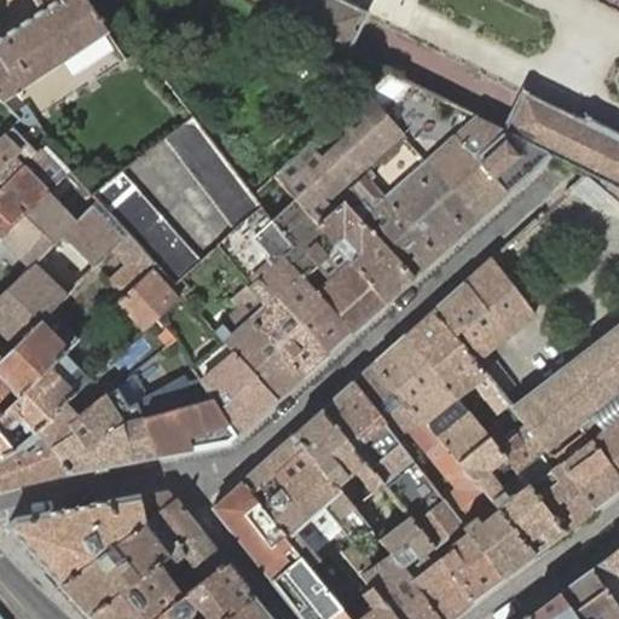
[(34,0),(41,9),(28,18),(0,35),(0,99),(1,102),(106,33),(84,0),(34,0)]
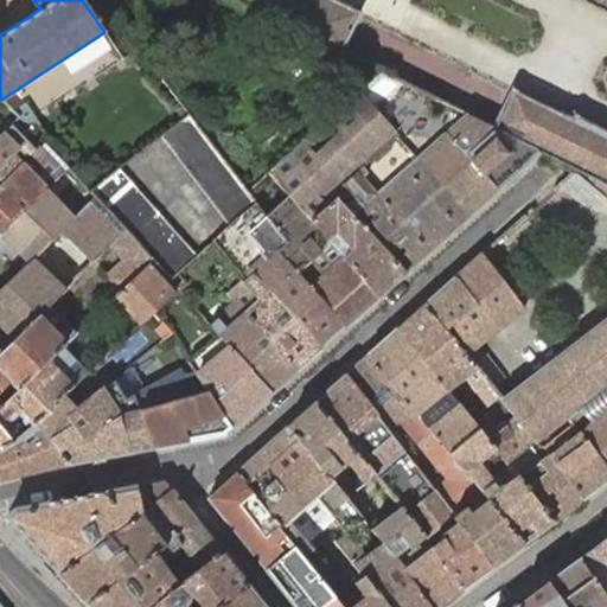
[(82,0),(104,32),(117,51),(128,44),(133,52),(140,49),(145,46),(139,38),(135,40),(108,0),(82,0)]
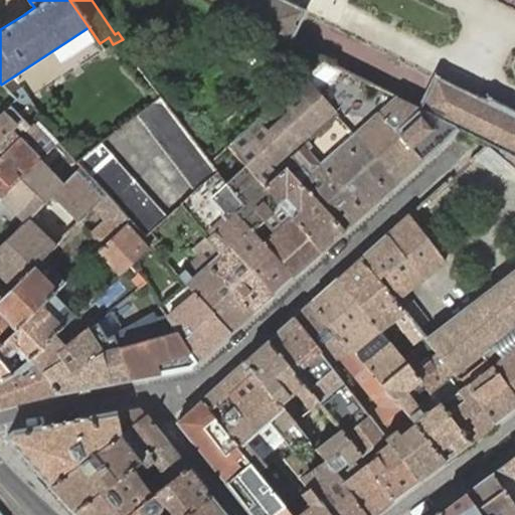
[(197,0),(286,44),(305,10),(284,0),(197,0)]
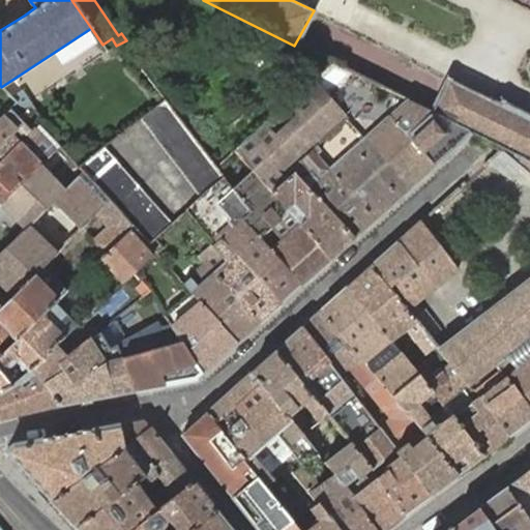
[(108,52),(116,46),(112,38),(102,45),(108,52)]
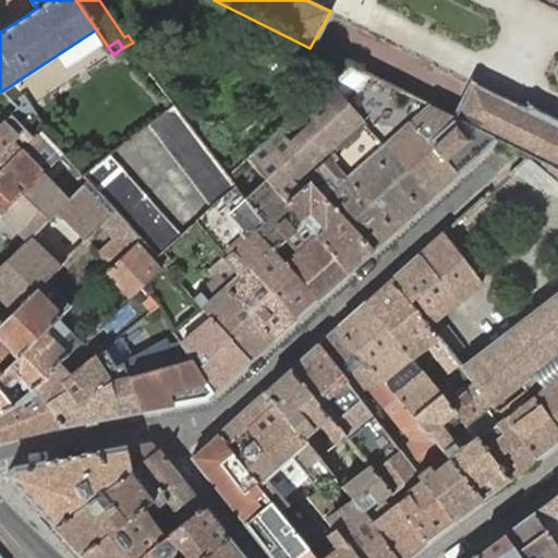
[(340,61),(310,48),(303,61),(334,75),(340,61)]
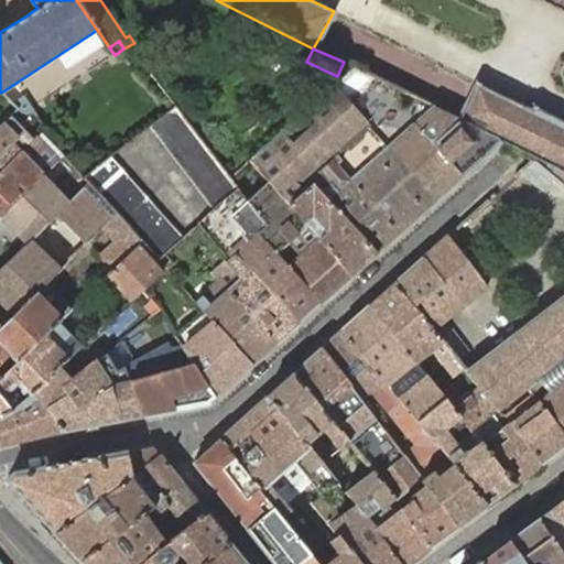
[(563,171),(563,121),(532,105),(530,109),(476,82),(458,119),(501,141),(533,156),(563,171)]
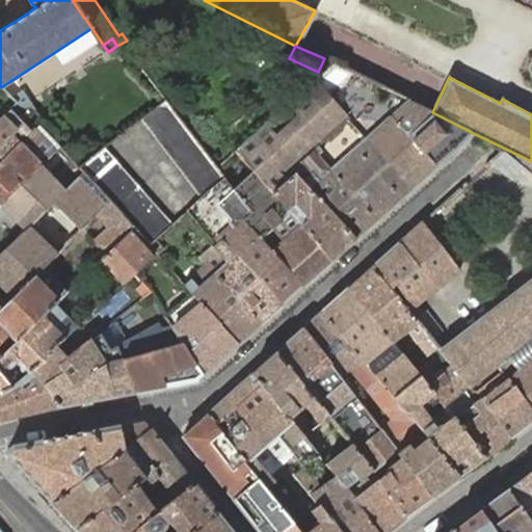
[(350,116),(318,78),(236,152),(253,171),(271,193),(292,216),(303,230),(331,260),(343,249),(354,239),(381,215),(408,190),(435,166),(473,133),(432,112),(411,102),(392,118),(370,138),(335,169),(316,149),(350,116)]
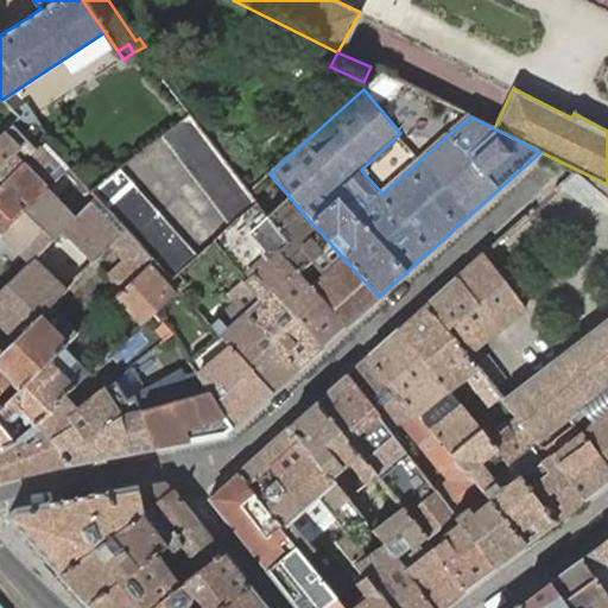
[(13,111),(27,124),(27,119),(30,122),(31,122),(31,124),(32,124),(32,125),(32,130),(42,139),(45,134),(45,131),(38,121),(36,116),(25,102),(13,111)]
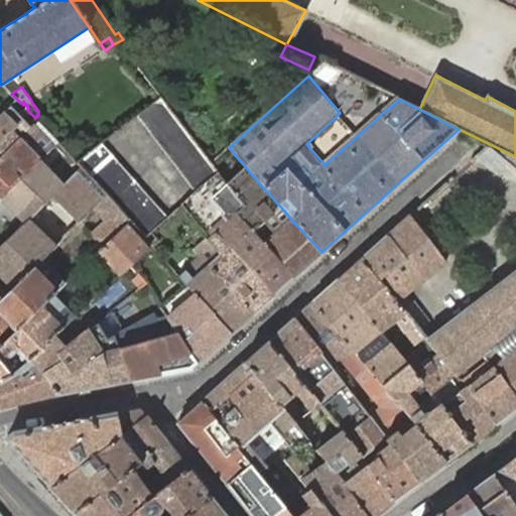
[(218,172),(210,162),(160,97),(136,115),(194,190),(181,204),(209,237),(215,232),(229,248),(272,295),(293,277),(266,247),(254,234),(236,215),(244,206),(228,186),(226,182),(218,172)]
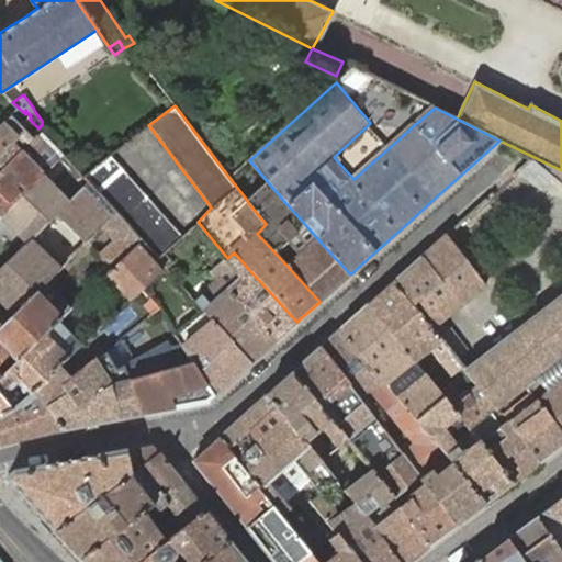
[(0,170),(1,170),(35,136),(26,126),(17,136),(2,123),(0,124),(0,170)]
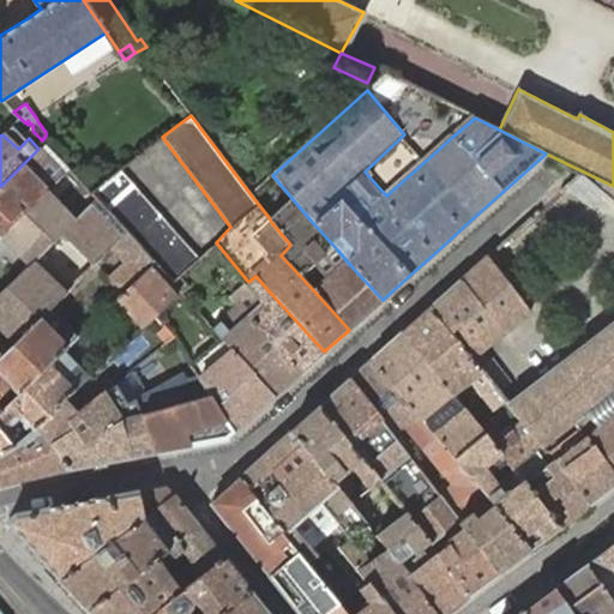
[(0,234),(1,236),(64,174),(38,149),(1,186),(0,186),(0,234)]
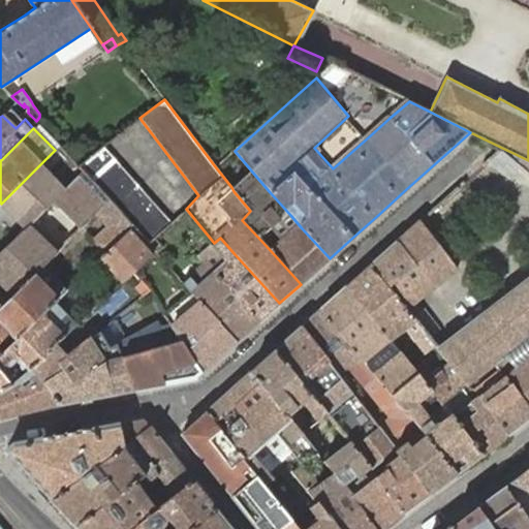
[(503,376),(528,410),(528,160),(500,147),(497,150),(528,176),(528,276),(437,347),(437,348),(448,363),(466,383),(471,387),(479,381),(475,376),(490,365),(498,368),(503,376)]
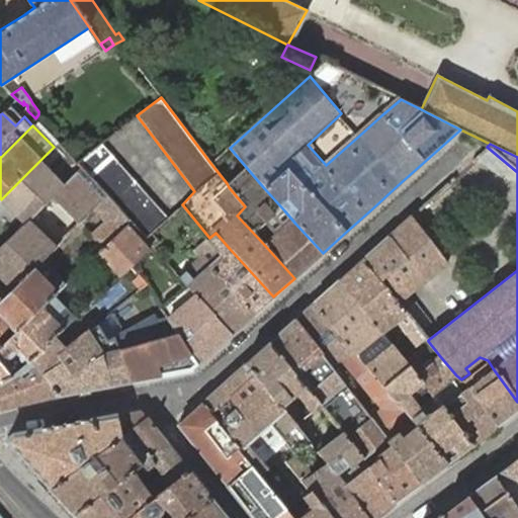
[(158,227),(167,219),(100,145),(76,163),(81,168),(106,195),(107,194),(118,207),(119,209),(131,223),(145,238),(151,233),(158,227)]
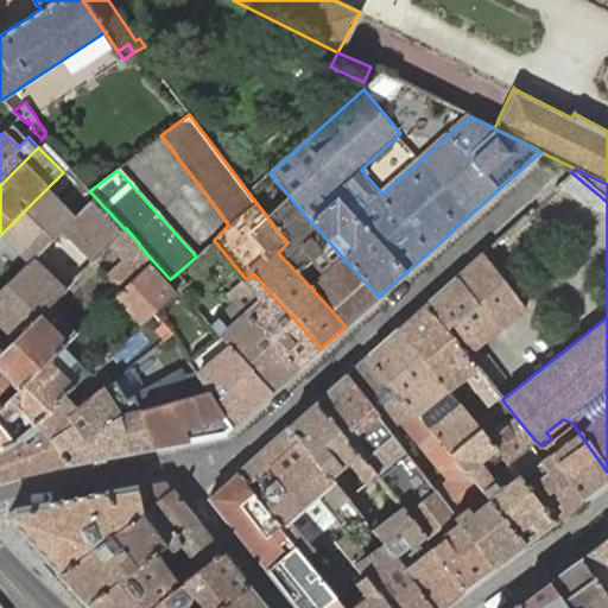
[(52,239),(90,201),(63,172),(1,234),(1,235),(0,235),(0,291),(29,263),(52,239)]
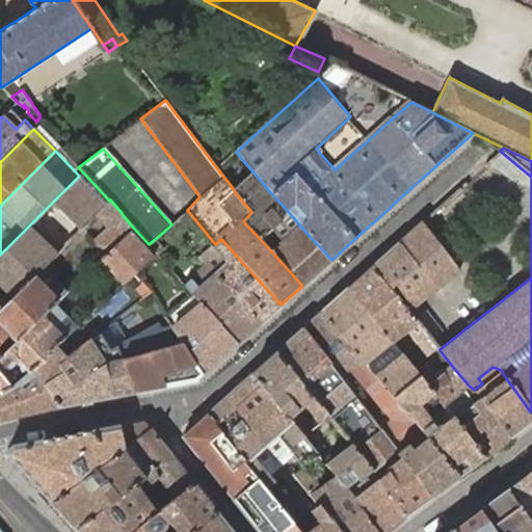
[(271,193),(253,171),(233,188),(235,192),(251,212),(243,221),(262,241),(292,216),(271,193)]
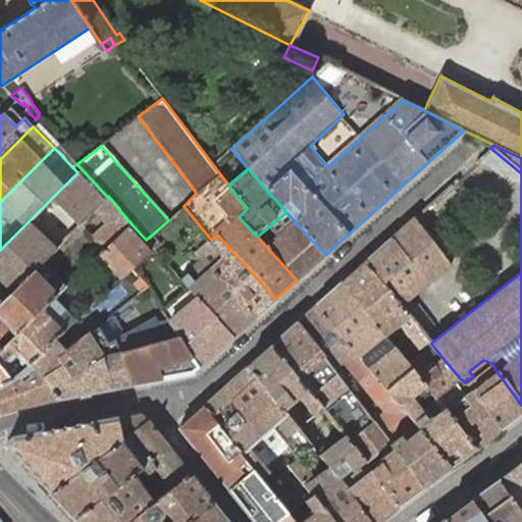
[(96,208),(107,197),(82,169),(77,172),(45,205),(24,225),(0,250),(0,303),(1,302),(12,290),(40,263),(96,208)]
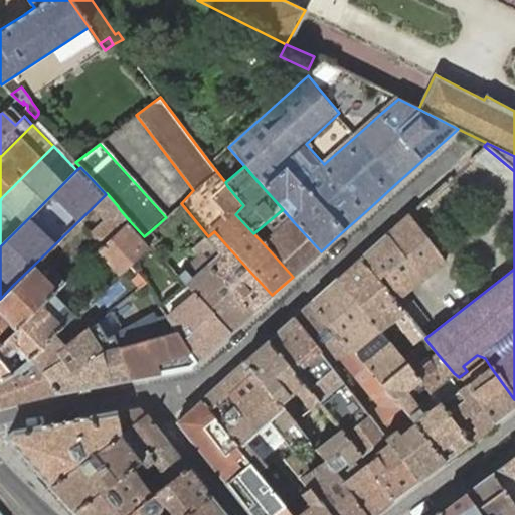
[(126,225),(130,221),(119,208),(118,206),(107,193),(106,194),(95,205),(108,220),(93,235),(104,246),(126,225)]
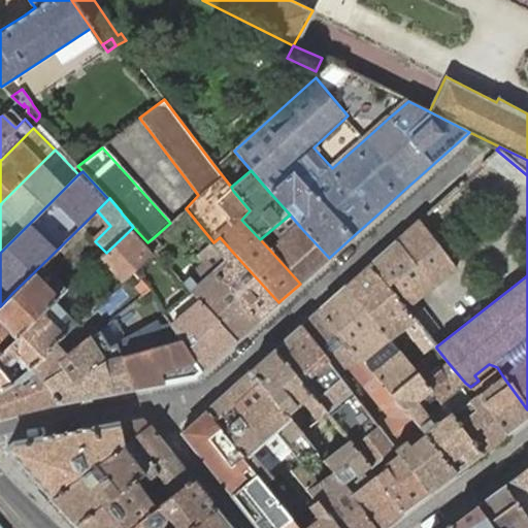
[(272,253),(301,228),(290,215),(260,239),(272,253)]
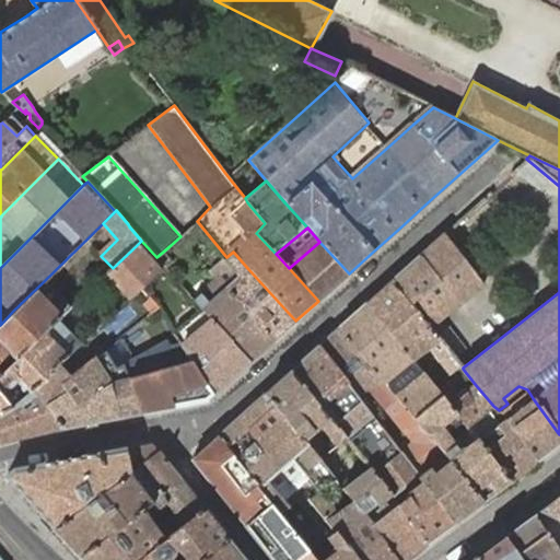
[(443,233),(391,280),(428,326),(483,282),(443,233)]
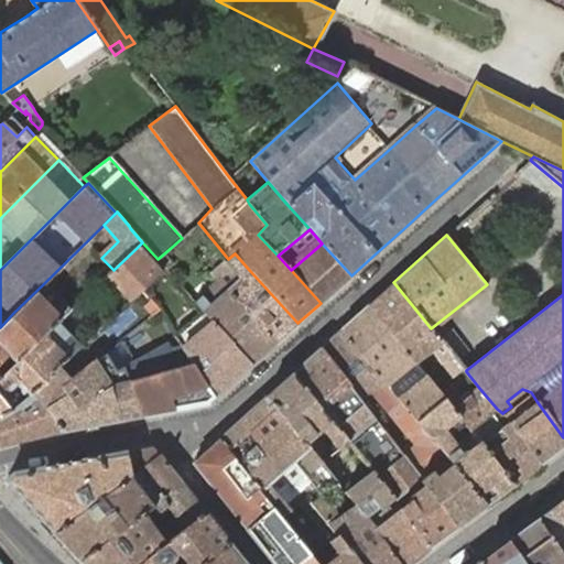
[(321,303),(351,275),(322,243),(291,270),(321,303)]
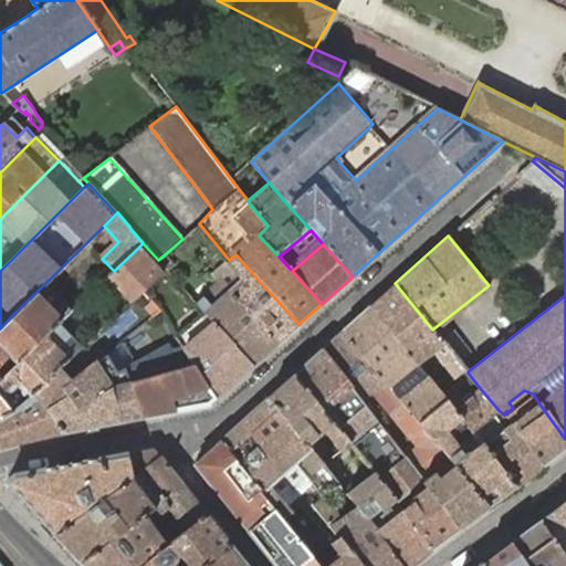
[(161,274),(138,248),(114,271),(107,275),(130,302),(133,300),(143,291),(149,285),(161,274)]
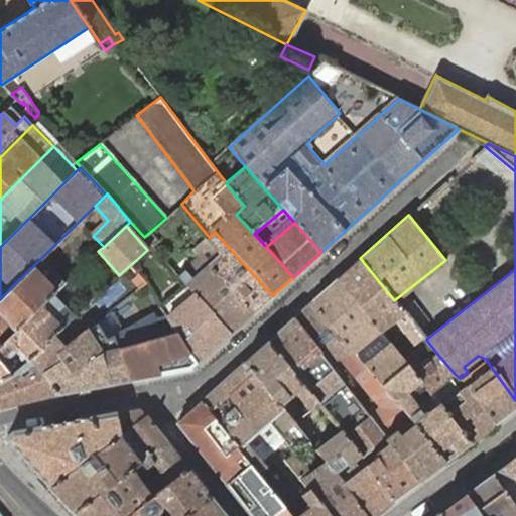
[(157,241),(150,232),(144,237),(152,245),(152,246),(157,241)]
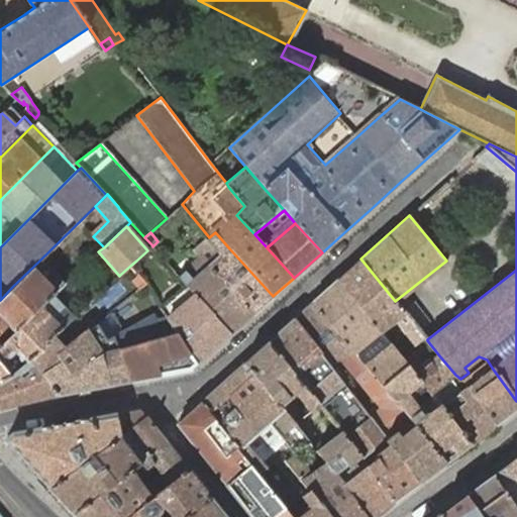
[(251,315),(273,296),(229,248),(215,232),(209,237),(206,240),(212,247),(200,257),(208,267),(251,315)]
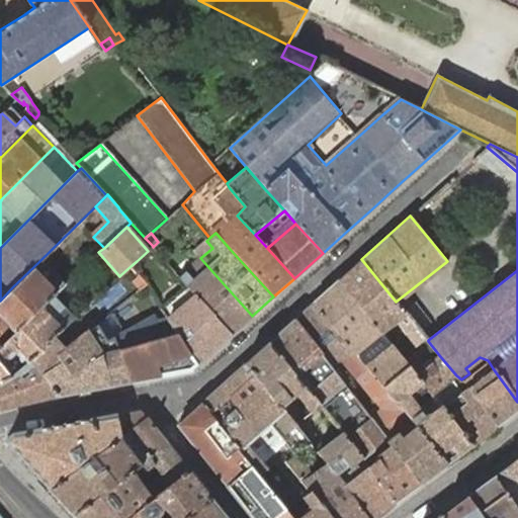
[(231,334),(252,316),(208,267),(200,258),(186,271),(179,277),(187,285),(195,295),(231,334)]
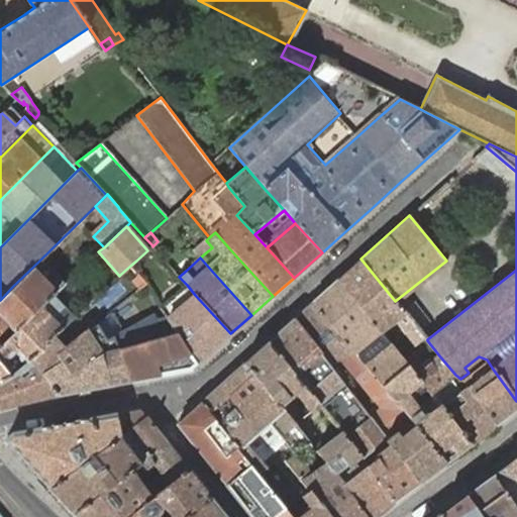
[(395,301),(360,259),(337,280),(380,331),(395,320),(407,333),(415,326),(404,312),(395,301)]
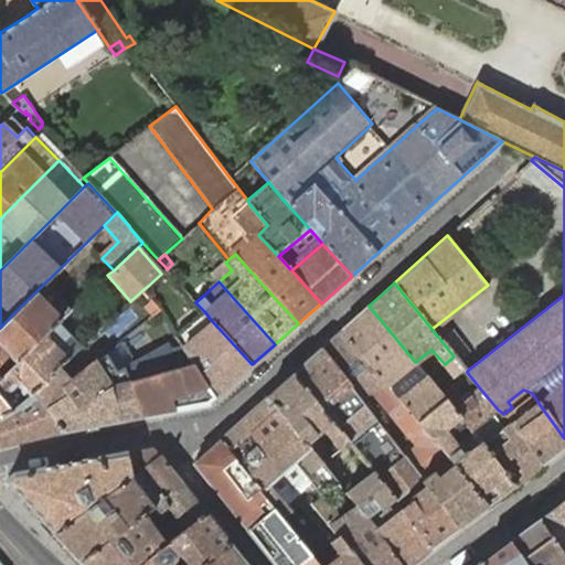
[(0,377),(14,365),(25,353),(55,324),(68,312),(43,285),(13,313),(1,327),(0,328),(0,377)]
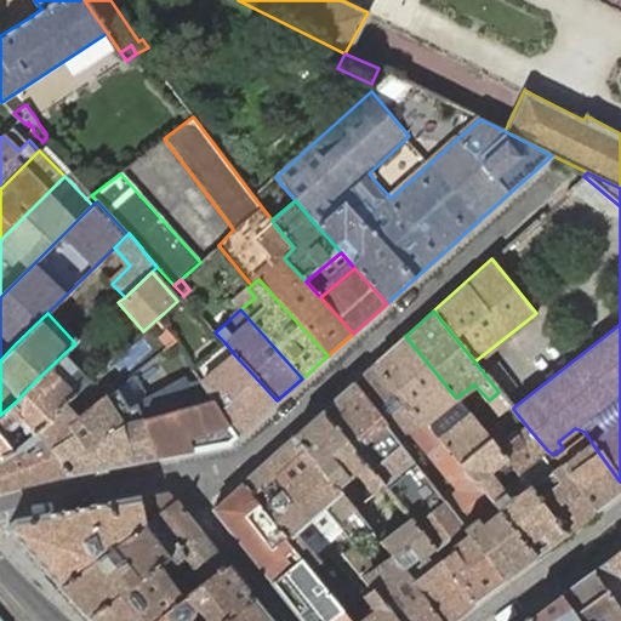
[(157,319),(164,328),(166,324),(167,317),(164,313),(157,319)]
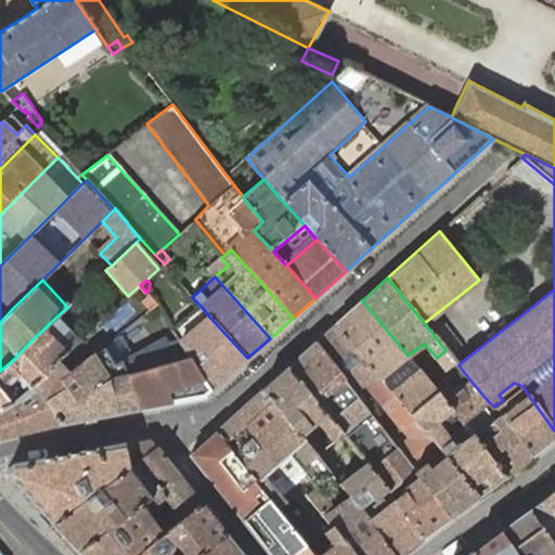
[(408,356),(362,300),(335,324),(390,390),(409,414),(438,392),(408,356)]
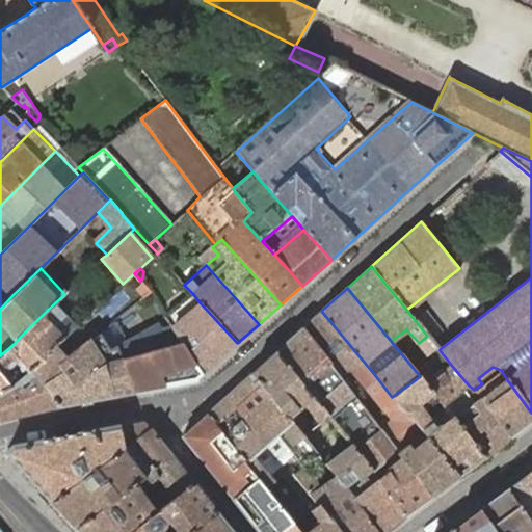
[(203,374),(237,343),(201,303),(192,293),(170,312),(165,307),(161,310),(165,316),(170,325),(171,327),(182,343),(203,374)]
